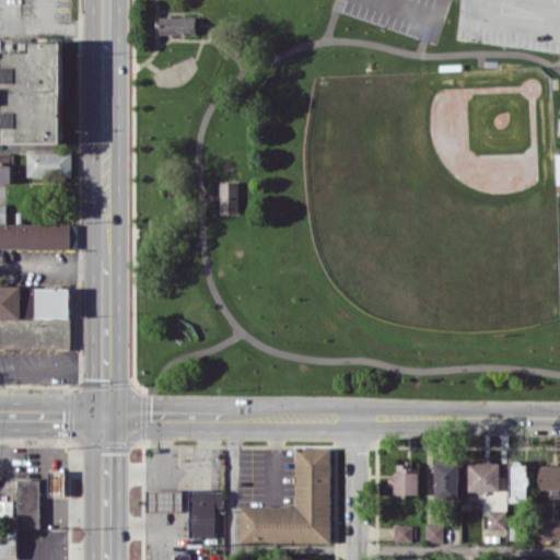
[(159,34),(197,33),(196,15),(159,16),(159,34)]
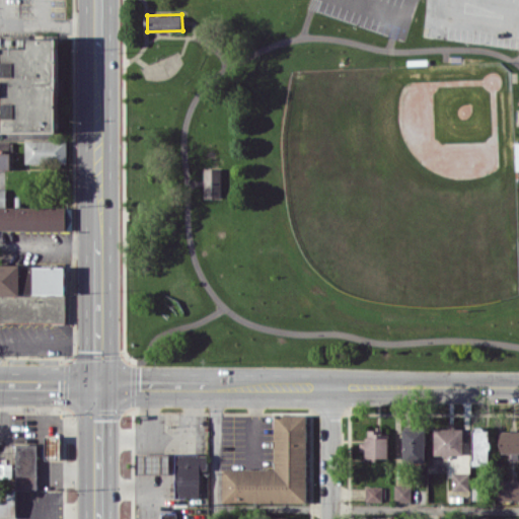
[(57,38),(58,132),(1,133),(1,97),(0,97),(0,71),(4,71),(4,52),(1,52),(1,48),(28,48),(28,38),(57,38)]
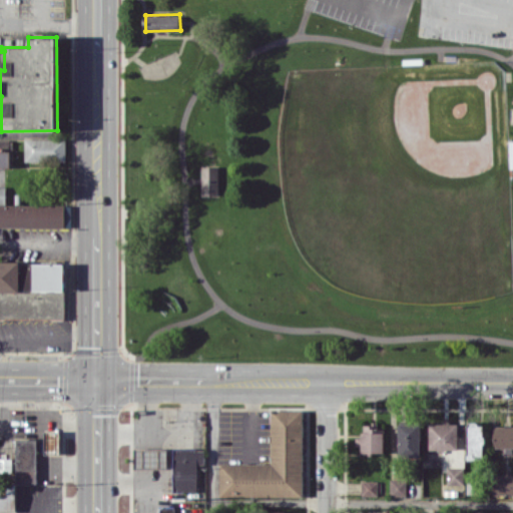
[(25,138),(25,161),(66,161),(66,138),(25,138)]
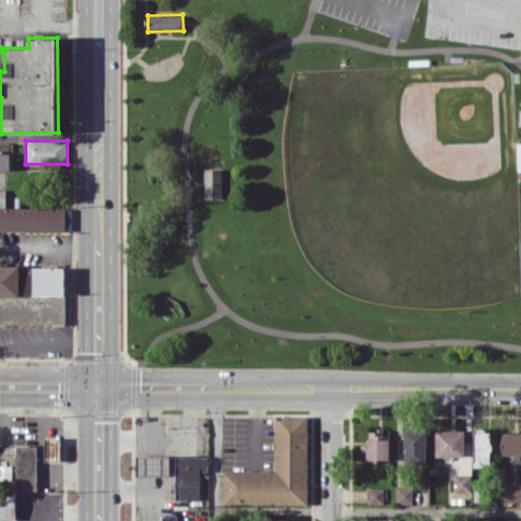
[(222,198),(222,169),(205,168),(204,198),(222,198)]
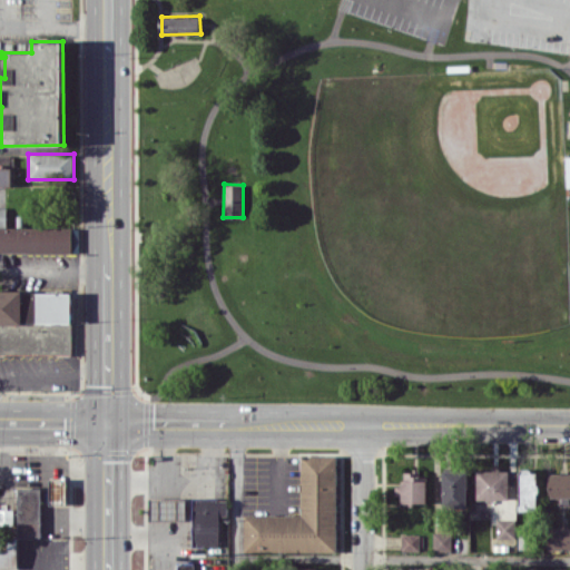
[(71,228),(0,226),(0,252),(70,253),(71,228)]
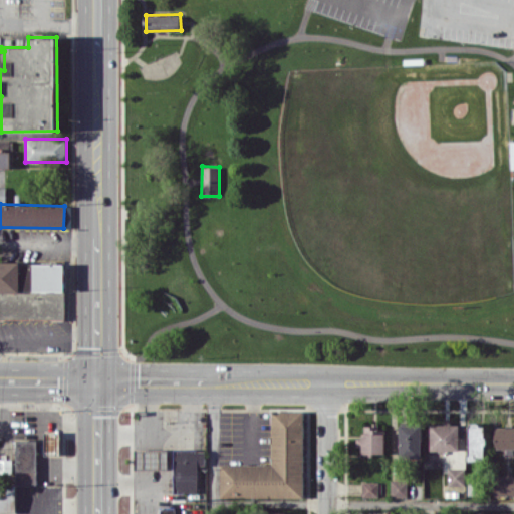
[(303,410),(271,411),(272,464),(220,464),(221,497),(303,497),(303,410)]
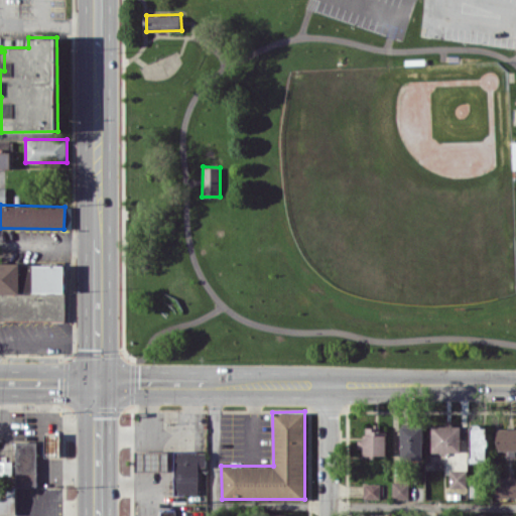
[(401,425),(401,459),(422,459),(423,426),(401,425)]
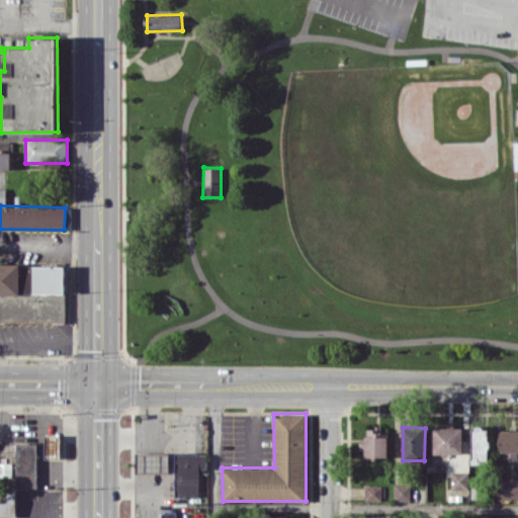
[(434,427),(433,453),(462,453),(463,427),(434,427)]
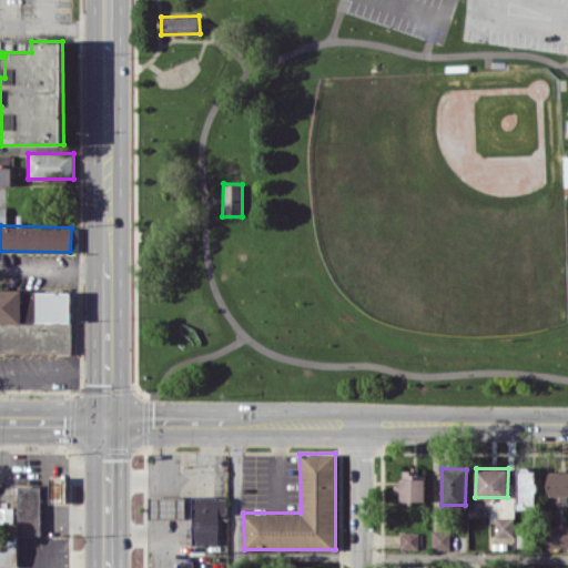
[(518,508),(536,508),(536,468),(517,468),(518,508)]
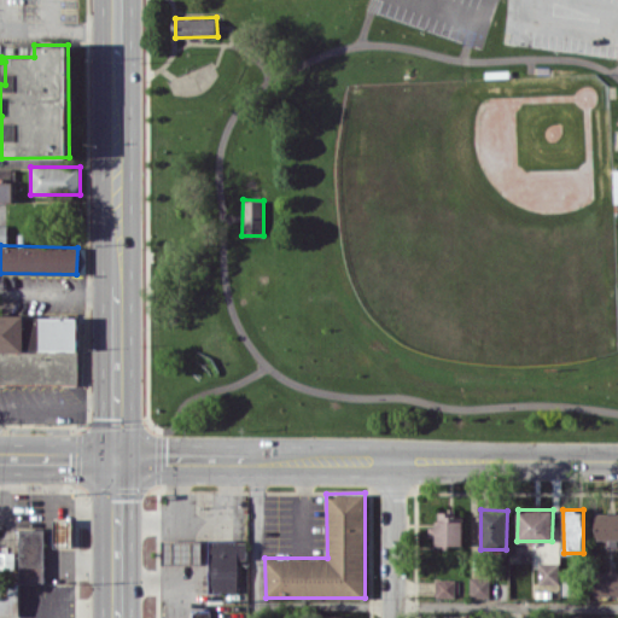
[(435,546),(462,544),(462,513),(436,513),(436,528),(429,528),(429,536),(435,536),(435,546)]
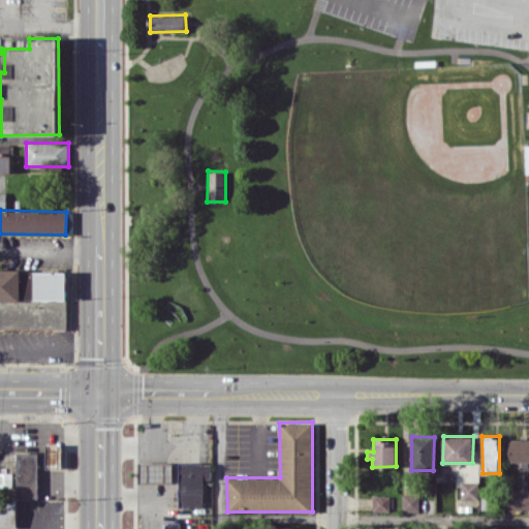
[(509,462),(519,462),(519,468),(528,467),(528,439),(510,439),(509,462)]
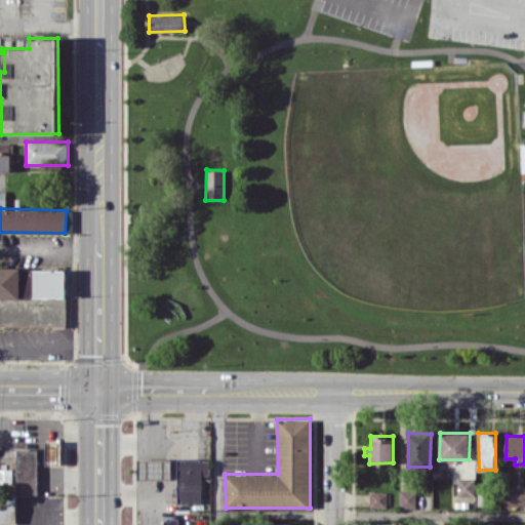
[(46,463),(62,462),(62,441),(45,441),(46,463)]
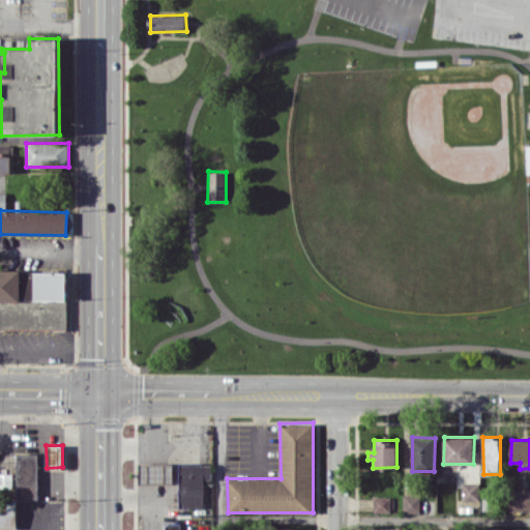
[(39,453),(17,453),(16,498),(38,499),(39,453)]
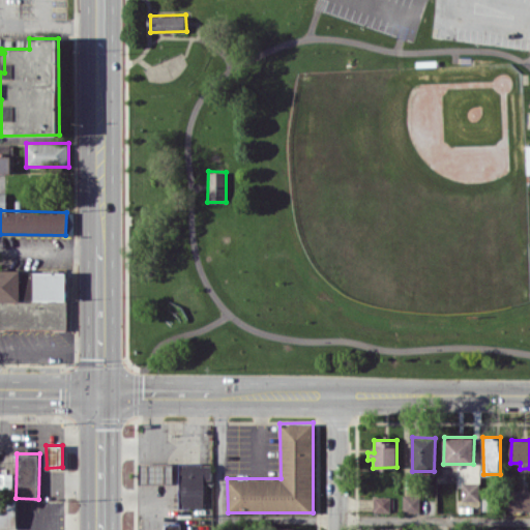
[(139,482),(173,483),(173,463),(139,463),(139,482)]
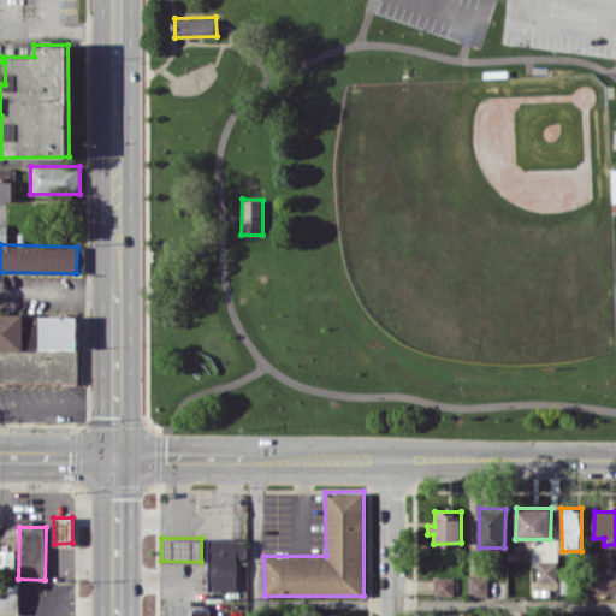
[(237,557),(246,557),(246,538),(208,538),(209,591),(237,590),(237,557)]
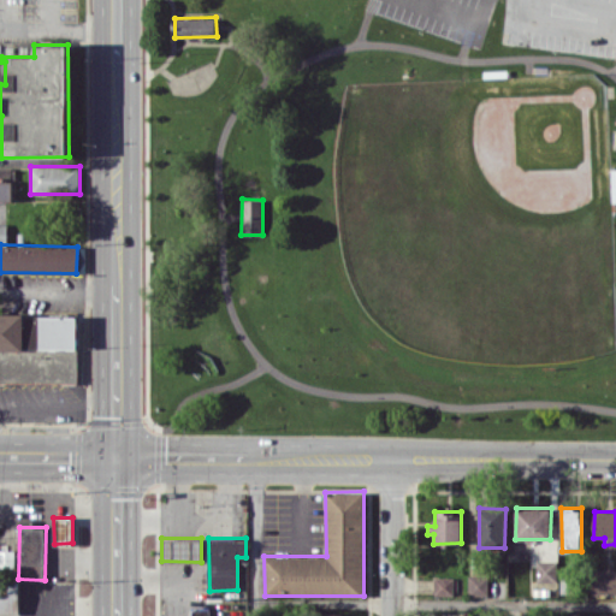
[(15,550),(0,549),(0,566),(15,566),(15,550)]
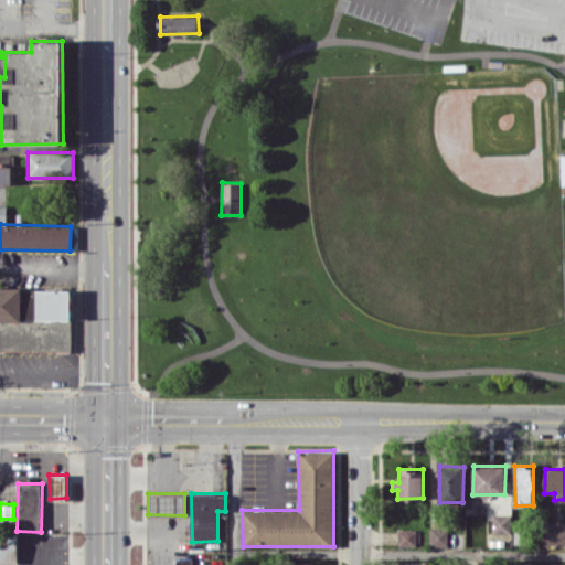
[(511,533),(511,513),(492,514),(492,533),(511,533)]
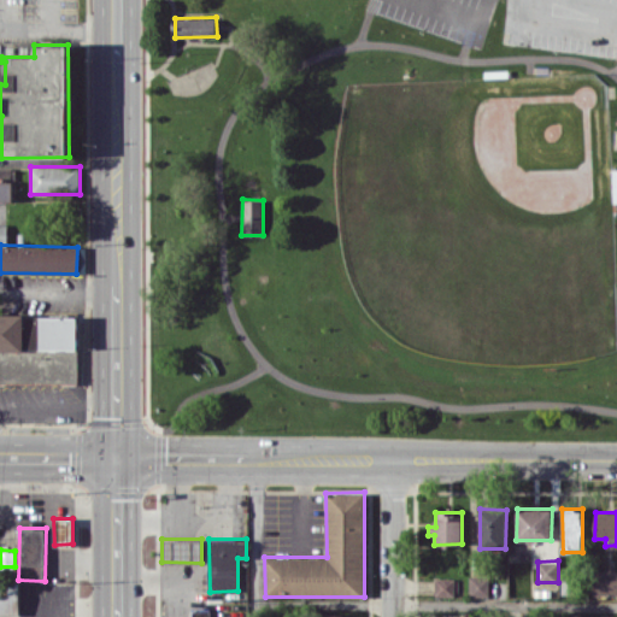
[(593,594),(616,594),(616,571),(593,571),(593,594)]
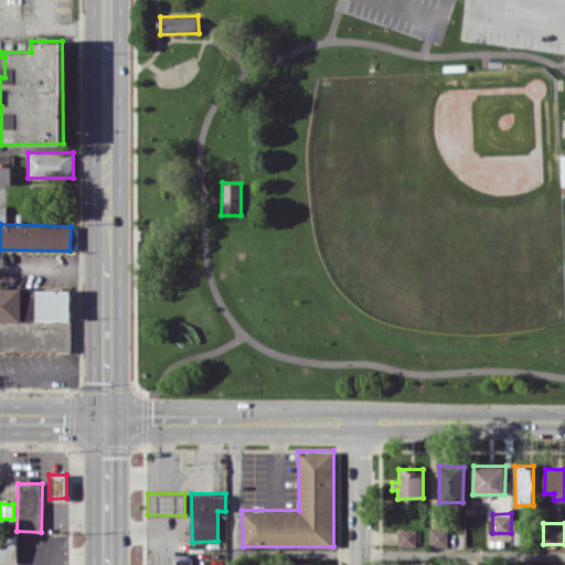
[(429,545),(448,545),(448,528),(429,528),(429,545)]
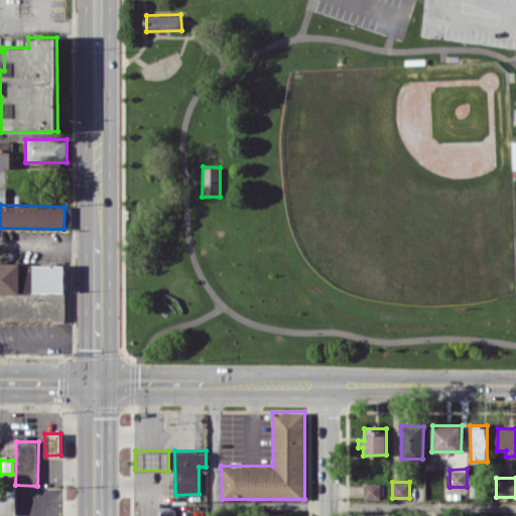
[(380,484),(363,483),(363,498),(380,499),(380,484)]
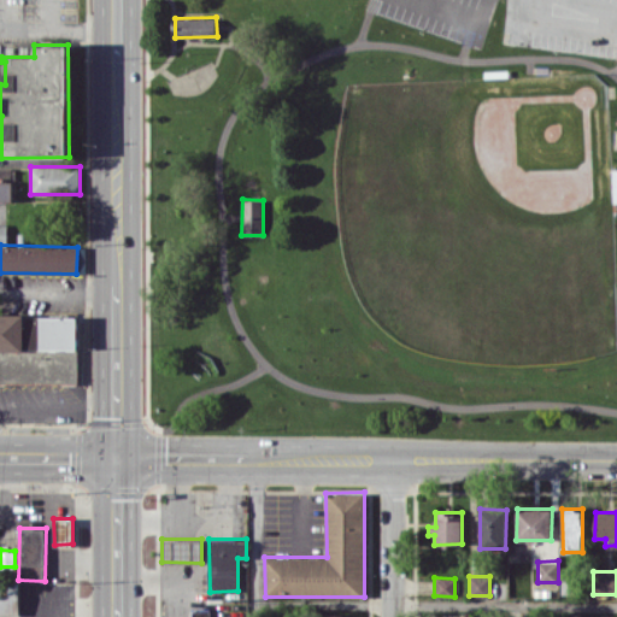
[(0,613),(18,615),(19,599),(0,598),(0,613)]
